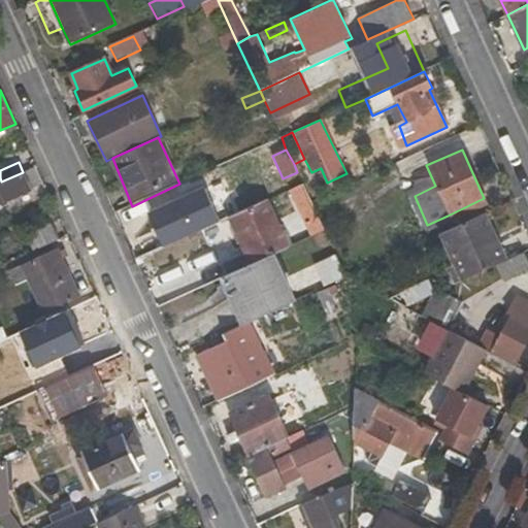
[(0,182),(0,202),(43,184),(35,166),(23,172),(1,182),(0,182)]
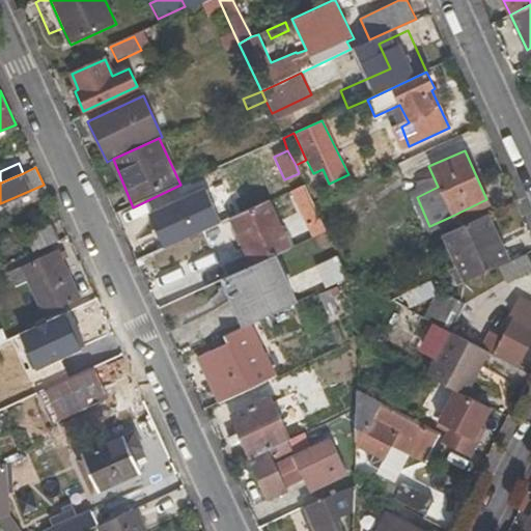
[(197,206),(225,193),(214,169),(187,183),(197,206)]
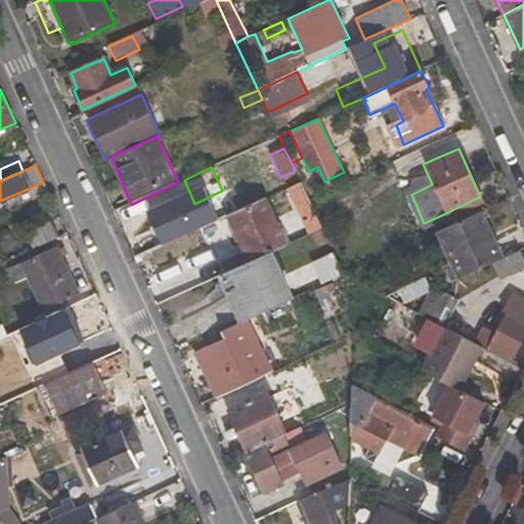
[(449,221),(484,205),(480,197),(444,214),(449,221)]
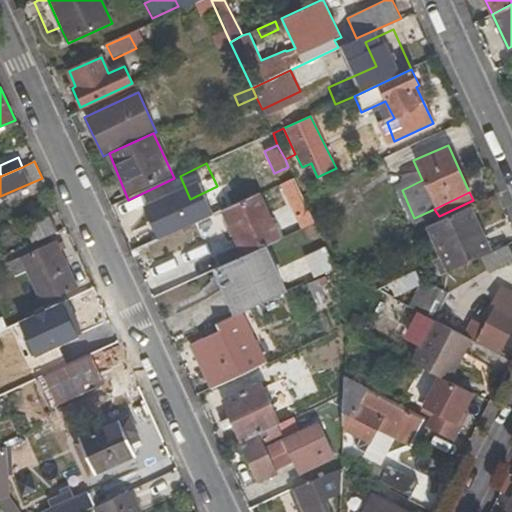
[(259,193),(222,211),(243,257),(265,246),(281,239),(259,193)]
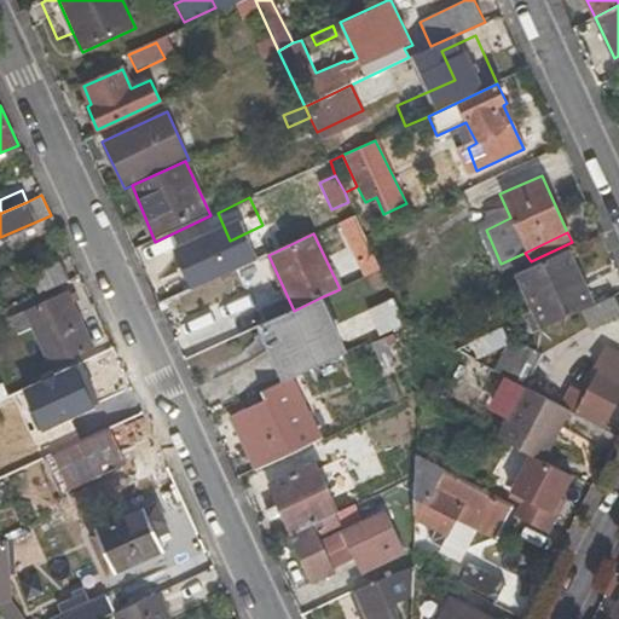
[(169,296),(213,276),(197,246),(163,261),(166,268),(160,273),(169,296)]
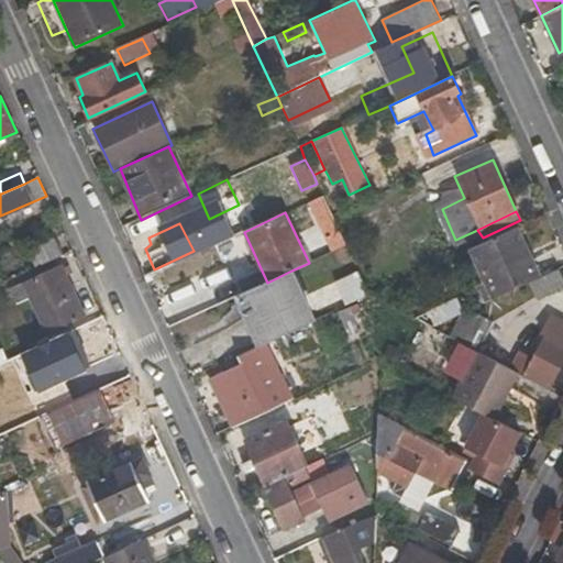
[(493,299),(529,283),(539,278),(517,228),(471,249),(493,299)]
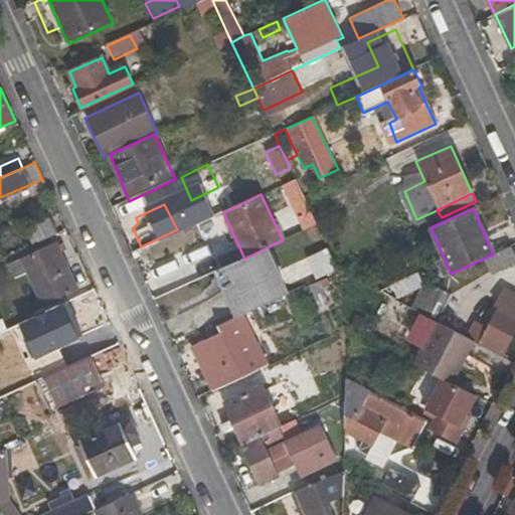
[(24,228),(31,244),(56,233),(48,217),(24,228)]
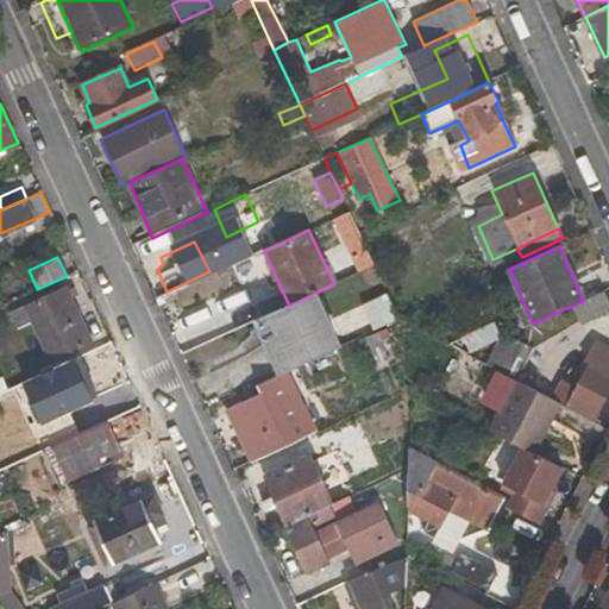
[(51,362),(92,343),(66,288),(10,313),(18,330),(32,322),(51,362)]
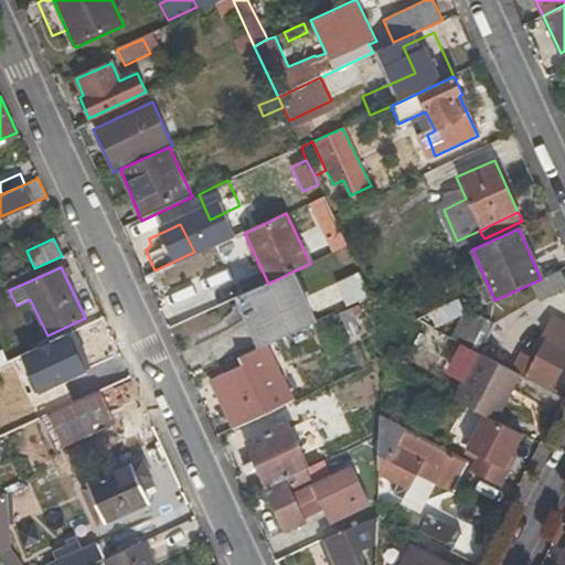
[(539,301),(564,289),(564,281),(560,270),(541,279),(531,284),(539,301)]
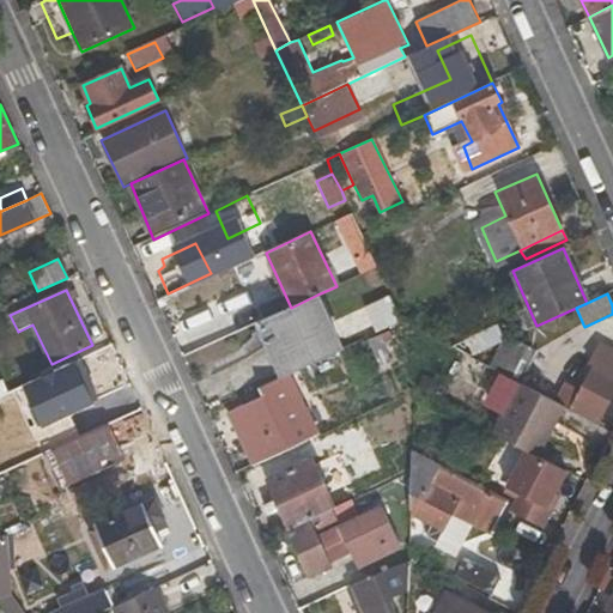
[(291,308),(258,322),(283,378),(290,375),(344,350),(317,295),(291,308)]
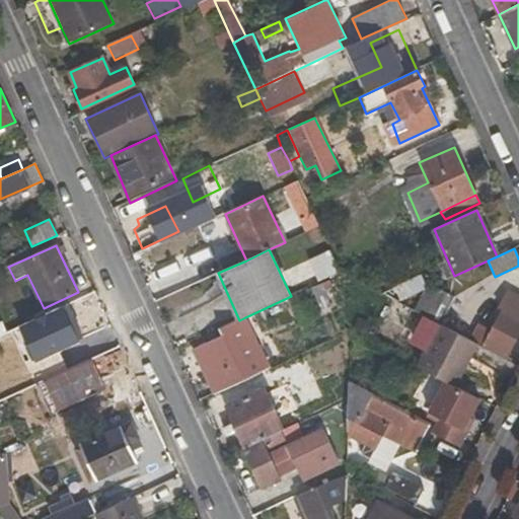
[(380,293),(397,302),(425,289),(419,275),(380,293)]
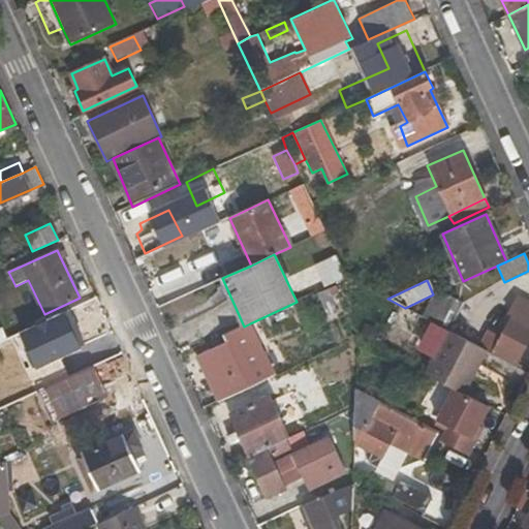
[(324,320),(346,309),(336,286),(312,297),(324,320)]
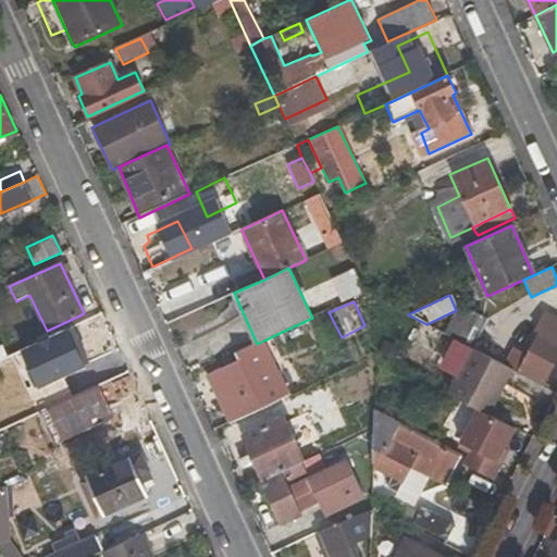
[(456,310),(444,333),(455,339),(473,348),(489,320),(466,307),(456,310)]
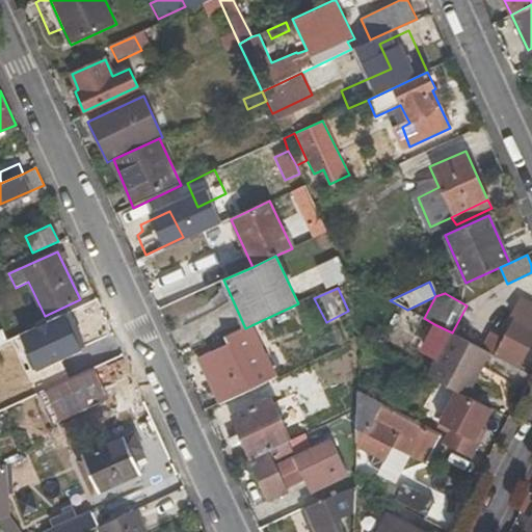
[(515,317),(495,356),(519,369),(531,343),(531,303),(521,297),(511,315),(515,317)]
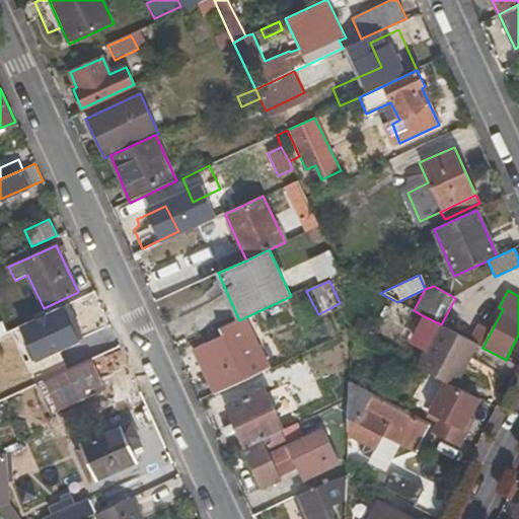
[(426,347),(416,366),(445,381),(457,387),(478,346),(441,324),(424,316),(413,339),(426,347)]
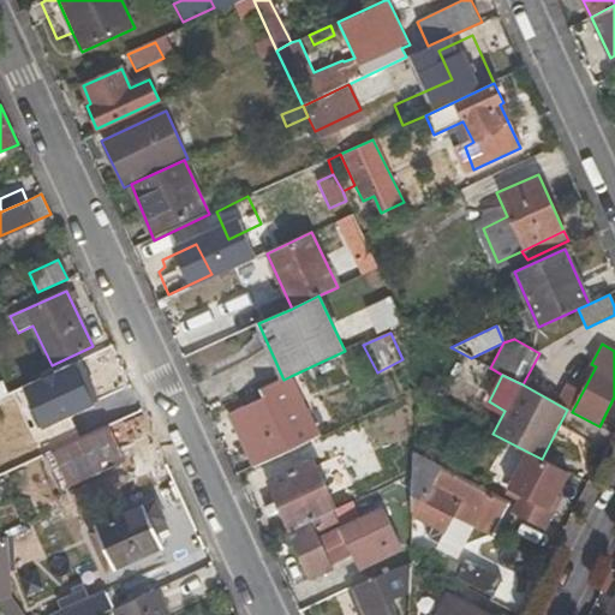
[(249,458),(254,470),(320,437),(291,376),(284,380),(256,393),(261,401),(246,407),(266,448),(249,458)]
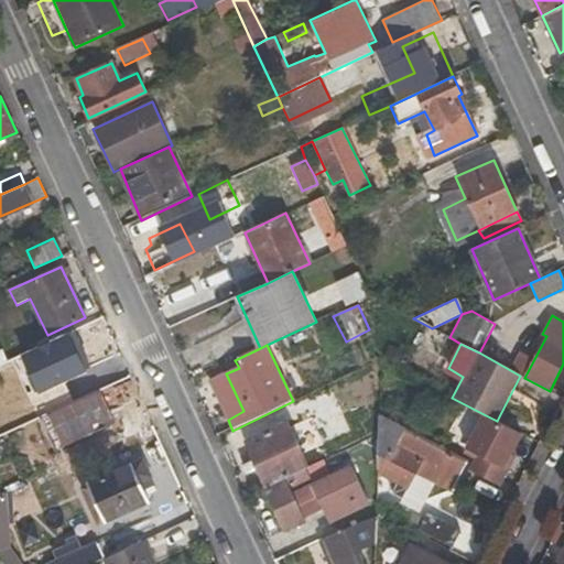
[(40,365),(41,355),(38,347),(13,358),(22,372),(40,365)]
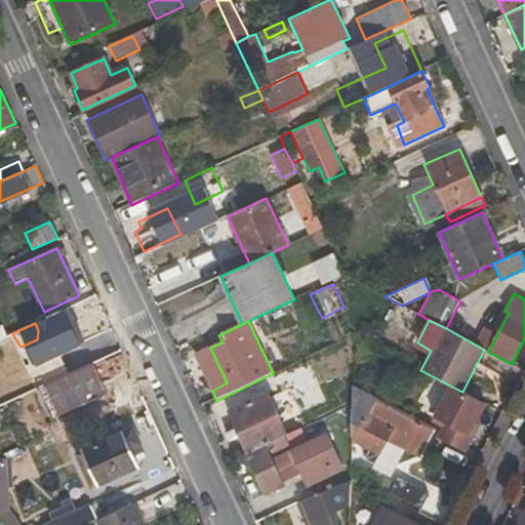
[(0,356),(21,347),(12,333),(0,338),(0,356)]
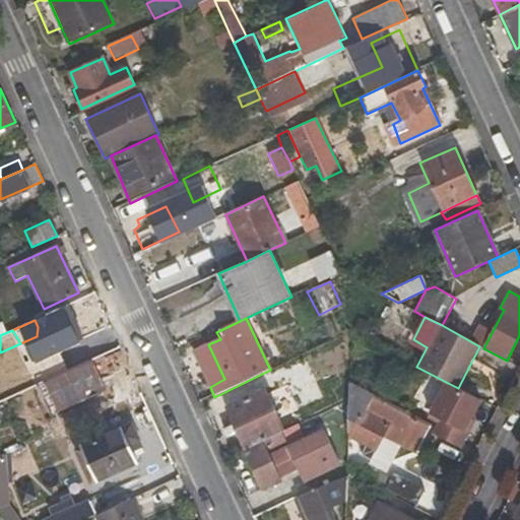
[(208,344),(194,351),(210,387),(224,379),(208,344)]
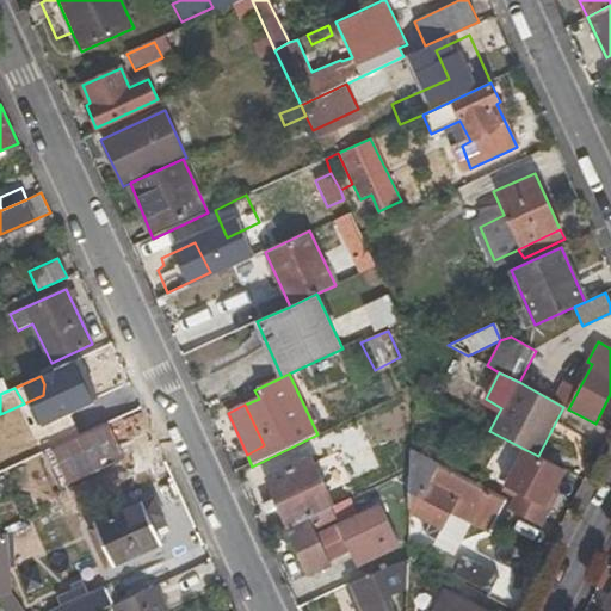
[(517,492),(513,499),(507,510),(542,528),(551,510),(547,507),(554,494),(566,471),(538,456),(524,449),(505,486),(517,492)]
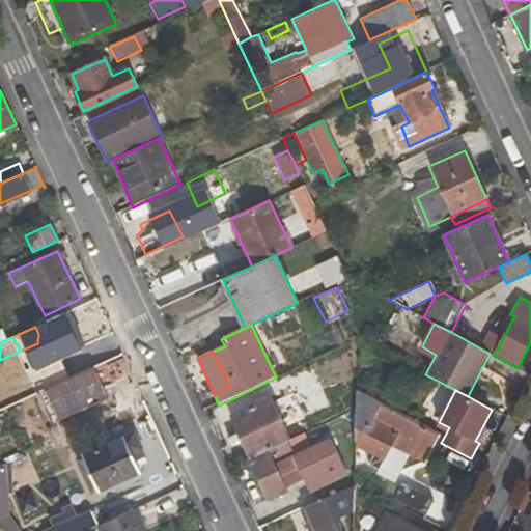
[(423,463),(439,432),(357,391),(357,408),(356,446),(384,460),(391,446),(423,463)]
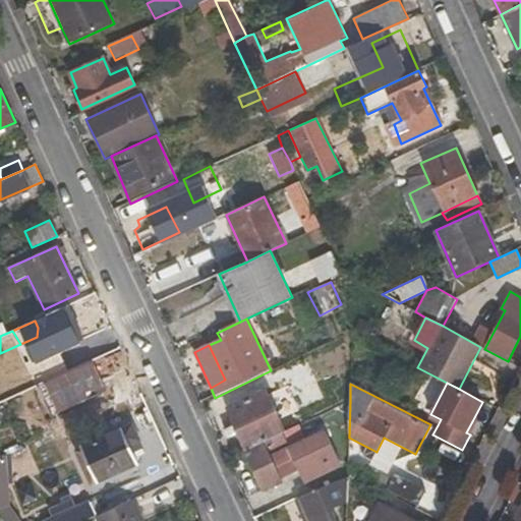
[(225,408),(245,450),(287,430),(266,388),(225,408)]
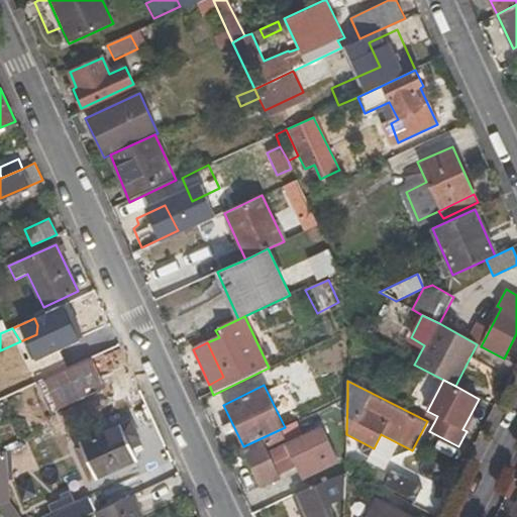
[(473,420),(469,418),(462,429),(467,431),(473,420)]
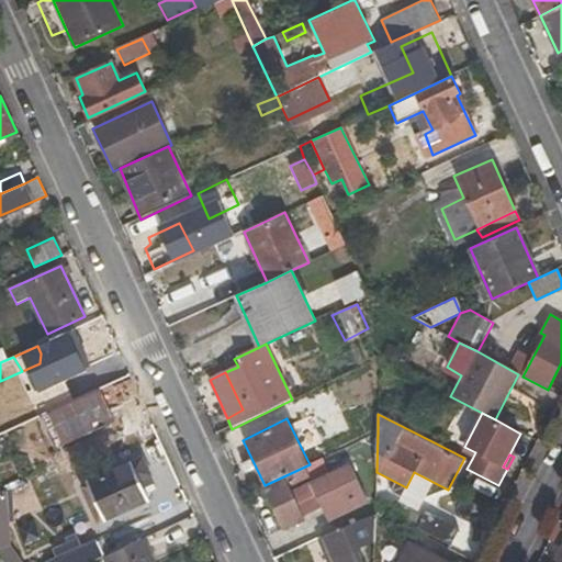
[(138,479),(147,474),(138,458),(78,484),(97,525),(149,501),(138,479)]
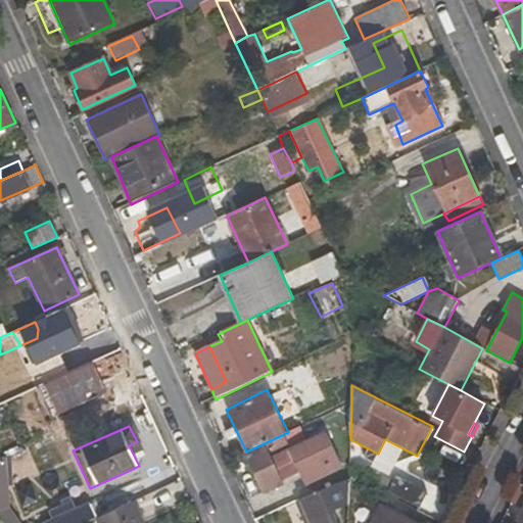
[(283,484),(272,460),(290,450),(305,483),(342,466),(327,433),(307,442),(299,427),(288,432),(246,452),(265,492),(283,484)]
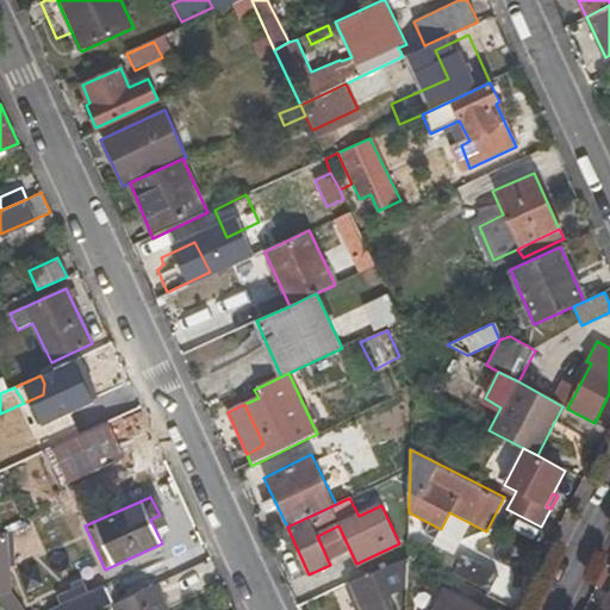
[(22,609),(11,593),(7,535),(0,539),(0,607),(2,609),(22,609)]
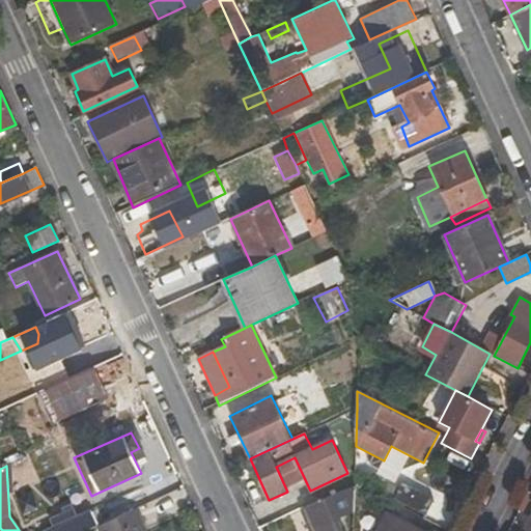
[(401,482),(399,488),(394,499),(424,515),(434,499),(401,482)]
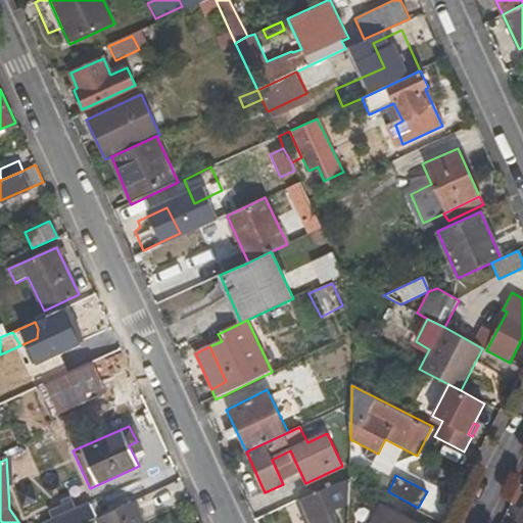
[(382,476),(374,489),(385,495),(388,491),(393,481),(382,476)]
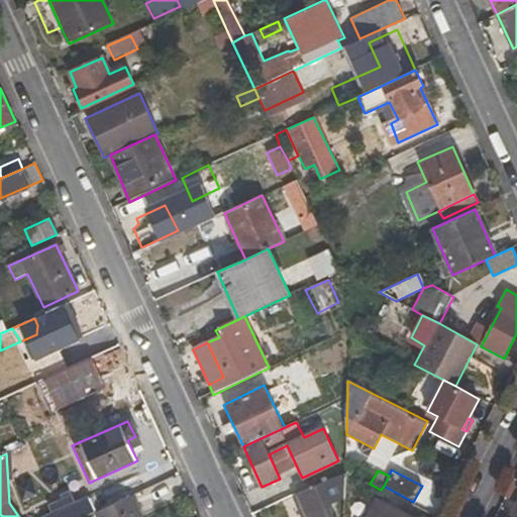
[(334,516),(330,504),(345,499),(345,472),(297,493),(306,516),(334,516)]
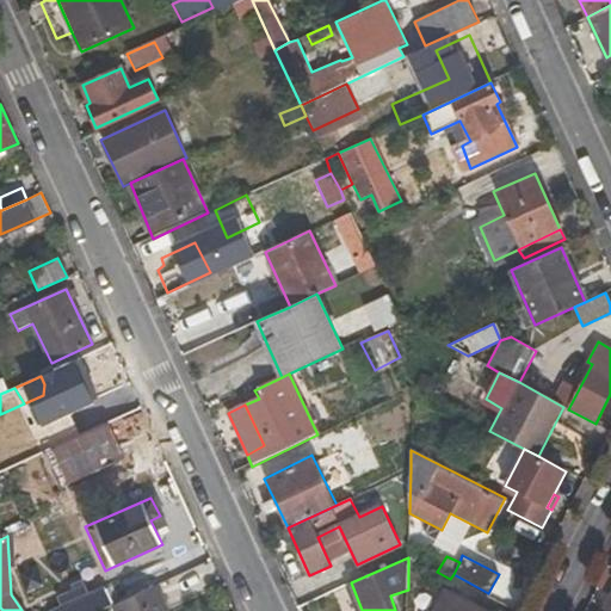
[(610,592),(610,566),(608,563),(597,584),(610,592)]
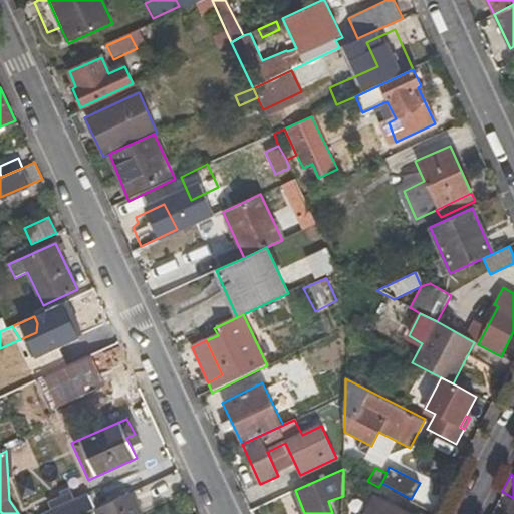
[(83,485),(37,505),(41,513),(86,513),(94,511),(83,485)]
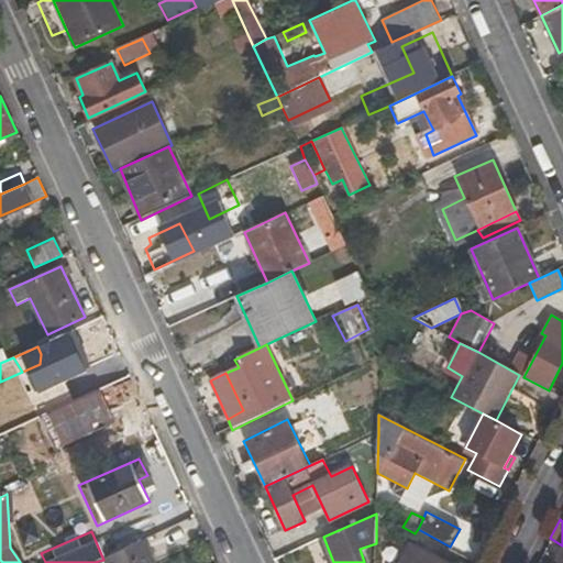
[(103,560),(105,562),(157,562),(146,539),(103,560)]
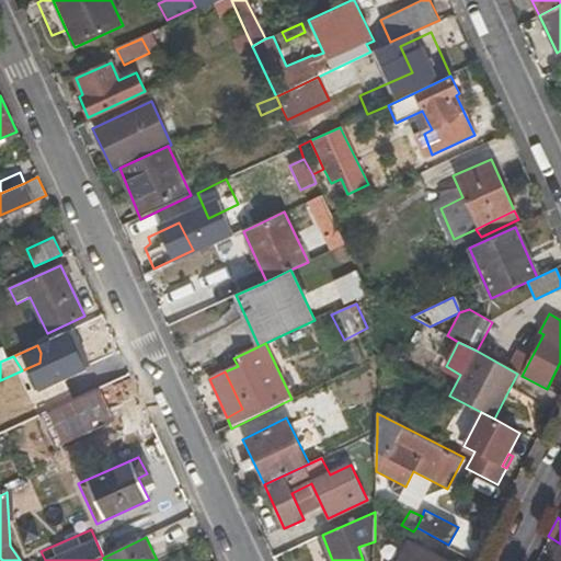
[(439,560),(409,546),(400,560),(439,560)]
